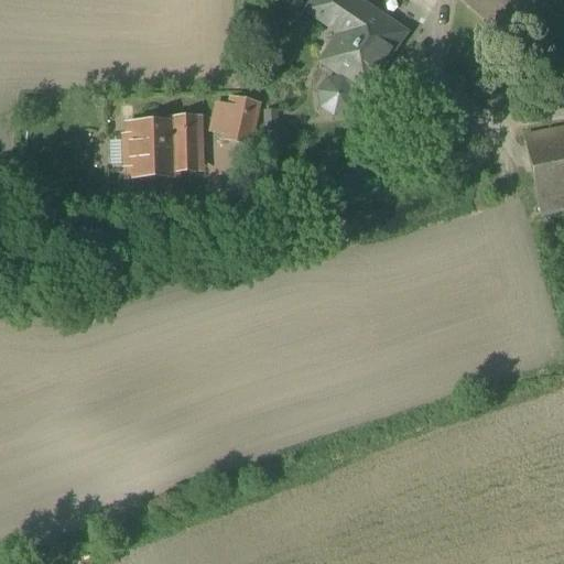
[(402,36),(347,0),(316,0),(307,13),(325,25),(328,22),(353,39),(332,68),(323,63),(322,64),(343,78),(354,86),(364,93),(377,74),(375,73),(383,60),(386,61),(402,36)]
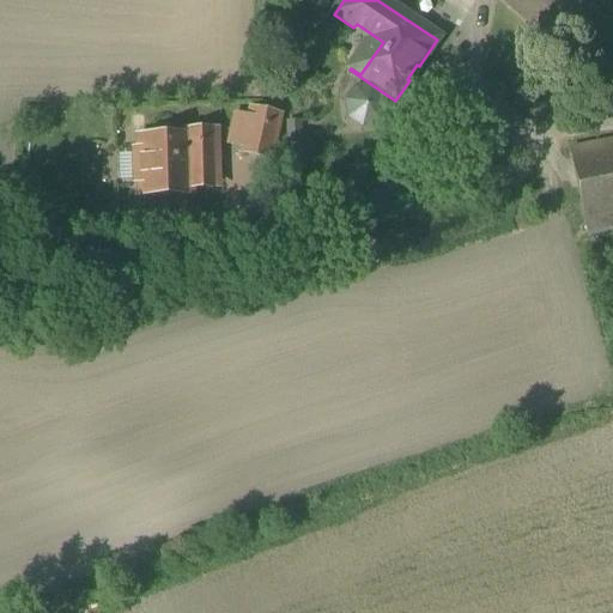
[(612,24),(586,0),(498,0),(605,93),(612,83),(612,24)]
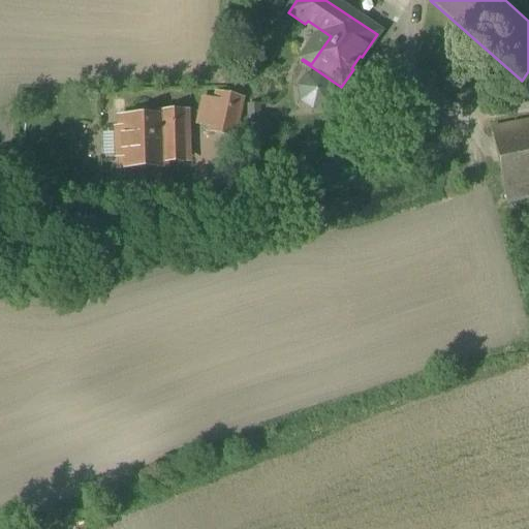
[(374,52),(372,52),(370,54),(369,55),(368,58),(368,61),(369,63),(370,64),(372,65),(373,66),(375,66),(378,65),(380,64),(381,62),(382,60),(382,58),(382,57),(382,56),(381,54),(380,54),(379,52),(377,52),(375,52),(374,52)]
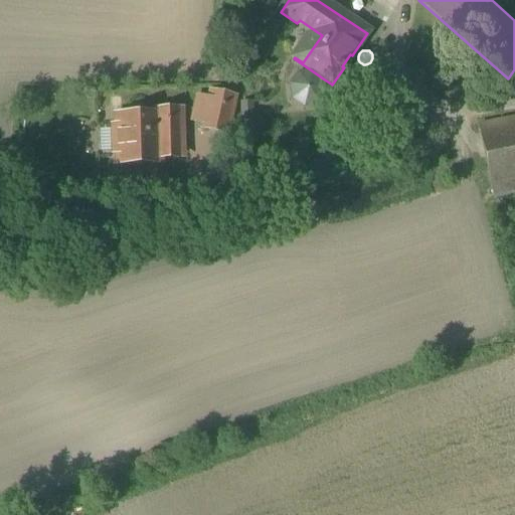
[(360,68),(357,67),(355,68),(353,69),(352,70),(351,71),(350,73),(350,75),(350,77),(351,79),(353,81),(355,82),(357,83),(360,82),(362,82),(363,81),(364,79),(365,77),(365,75),(365,73),(364,72),(364,70),(362,69),(360,68)]
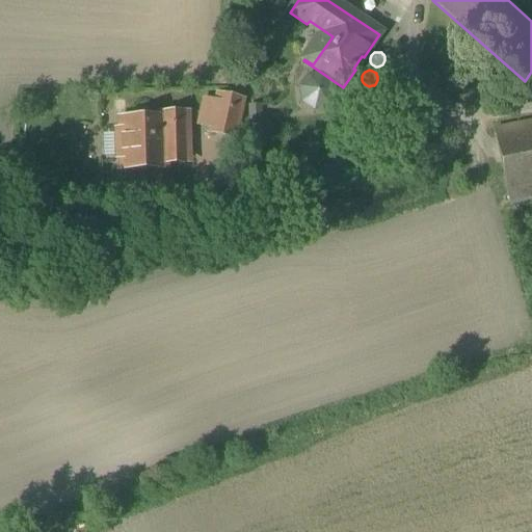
[(320,77),(308,80),(300,90),(302,103),(314,110),(326,108),(334,97),(331,85),(334,81),(323,74),(320,77)]
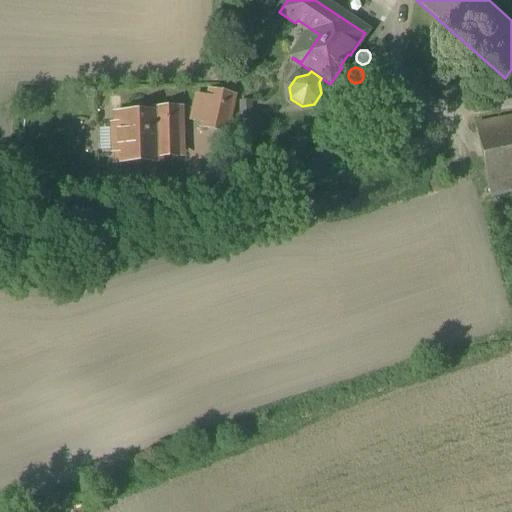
[(205,97),(190,95),(186,130),(228,134),(232,96),(206,93),(205,97)]
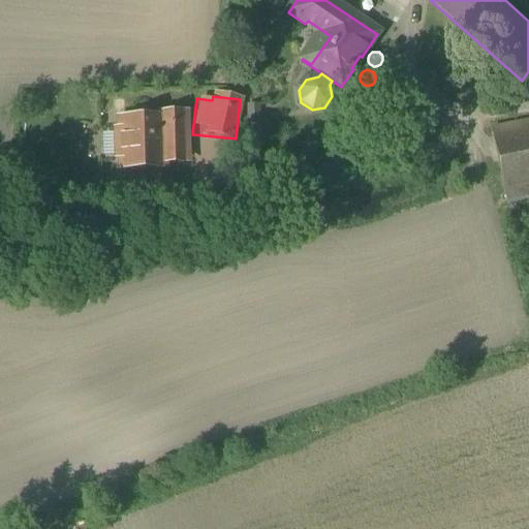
[(259,106),(247,106),(248,127),(259,127),(259,106)]
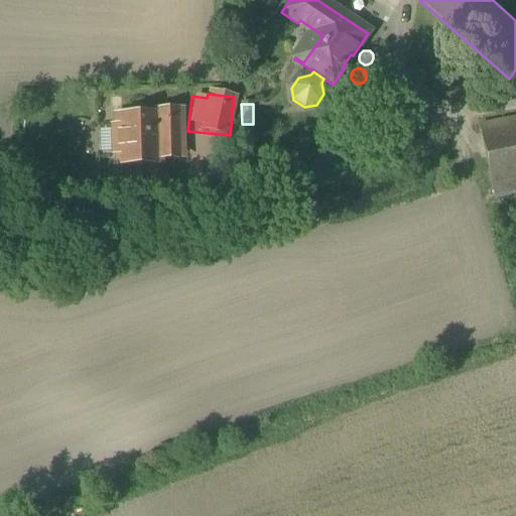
[(156,117),(118,118),(118,126),(113,127),(114,155),(119,155),(119,163),(159,162),(159,158),(181,158),(179,112),(156,113),(156,117)]
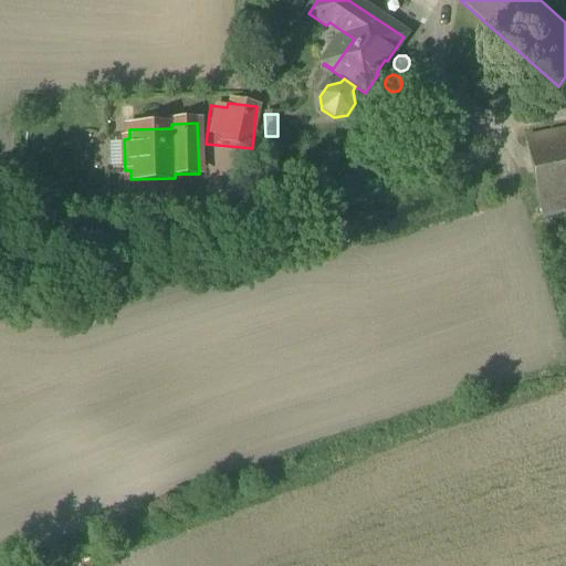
[(565,142),(528,149),(543,218),(565,212),(565,142)]
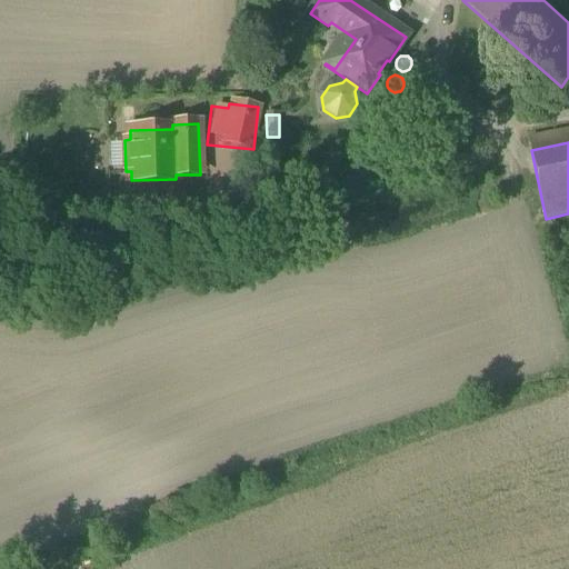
All buildings are outlined.
